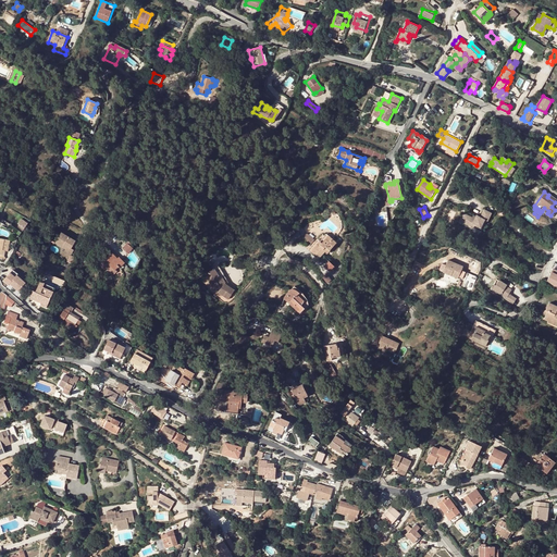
[(485,219),(487,220),(491,212),(484,208),(480,217),(477,214),(475,215),(474,218),(472,217),(463,213),(460,220),(472,226),(472,225),(473,223),(479,225),(481,227),(485,219)]
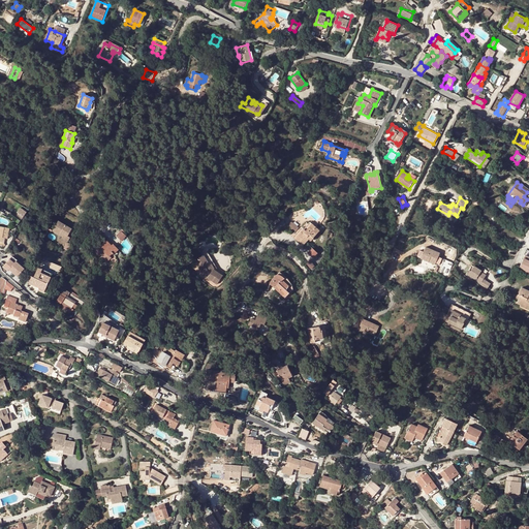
[(22,220),(26,211),(19,207),(17,212),(21,214),(18,218),(22,220)]
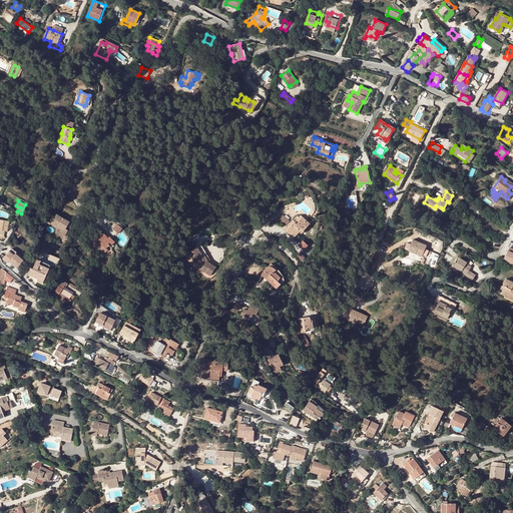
[(63,226),(66,228),(70,221),(57,214),(51,223),(61,229),(63,226)]
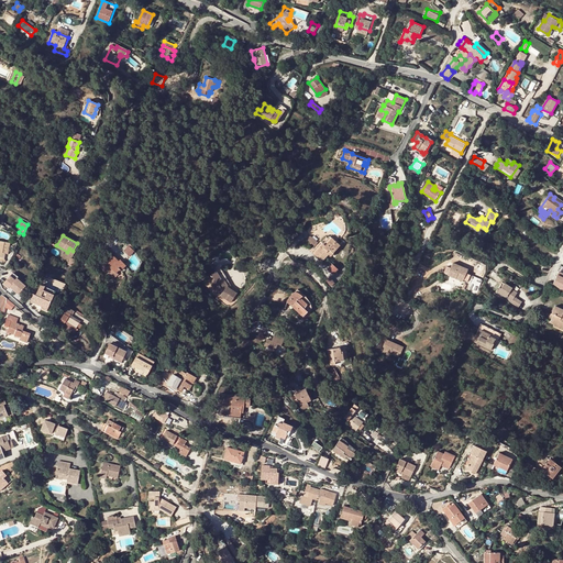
[(318,242),(311,235),(308,239),(316,245),(318,242)]
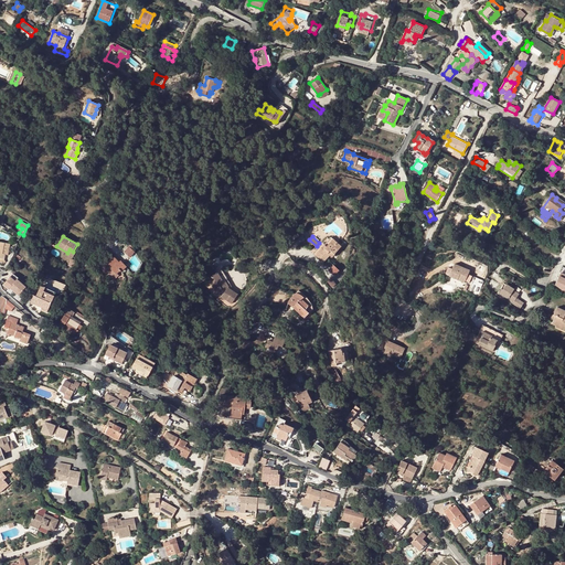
[(331,237),(316,254),(323,262),(330,255),(332,257),(342,246),(331,237)]
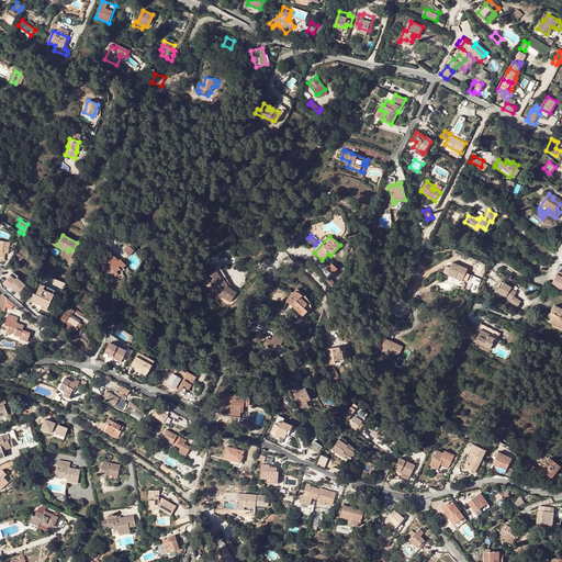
[(133,247),(131,244),(124,251),(130,256),(135,250),(132,248),(133,247)]
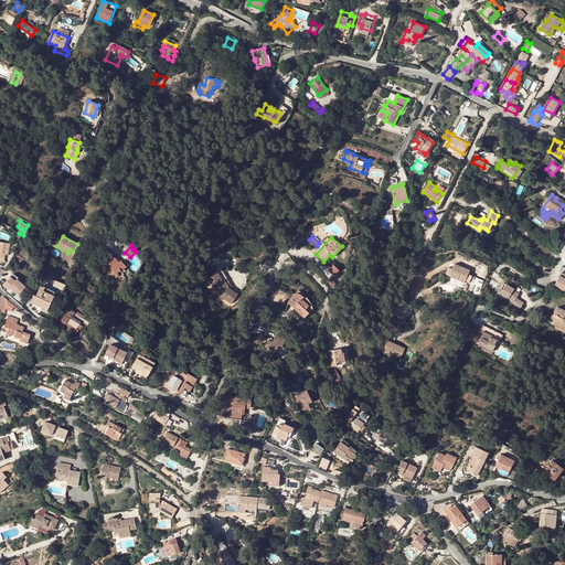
[(121,262),(115,255),(105,265),(110,270),(109,272),(113,276),(115,274),(116,275),(126,266),(121,262)]
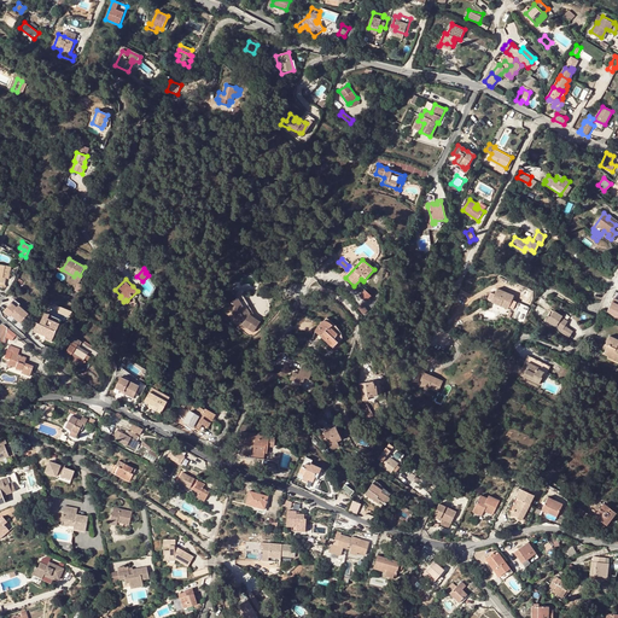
[(508,309),(514,296),(496,289),(491,302),(508,309)]
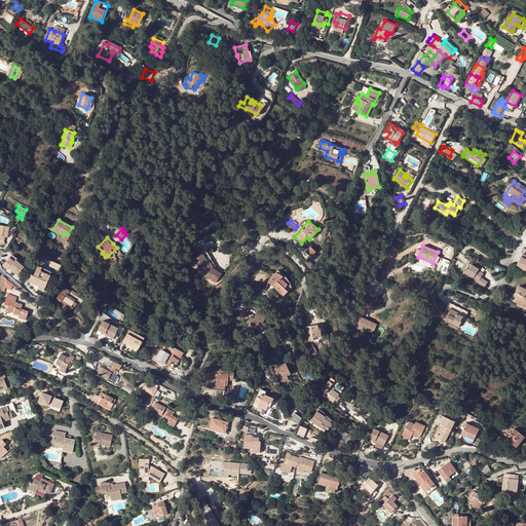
[(198,253),(199,254),(200,254),(201,256),(210,269),(210,268),(214,270),(215,269),(215,268),(211,262),(203,250),(198,253)]
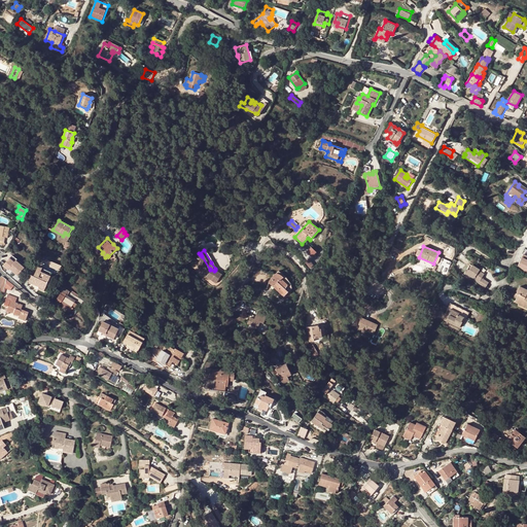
[(526,254),(523,253),(518,265),(526,272),(526,254)]
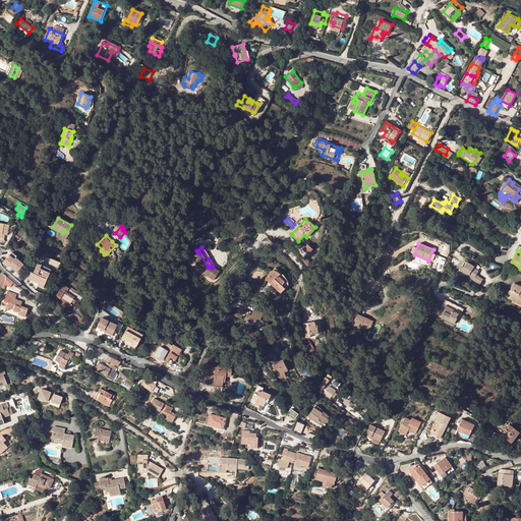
[(199,269),(200,271),(203,270),(205,272),(206,270),(208,267),(199,253),(198,251),(197,251),(192,254),(194,258),(191,261),(197,270),(199,269)]
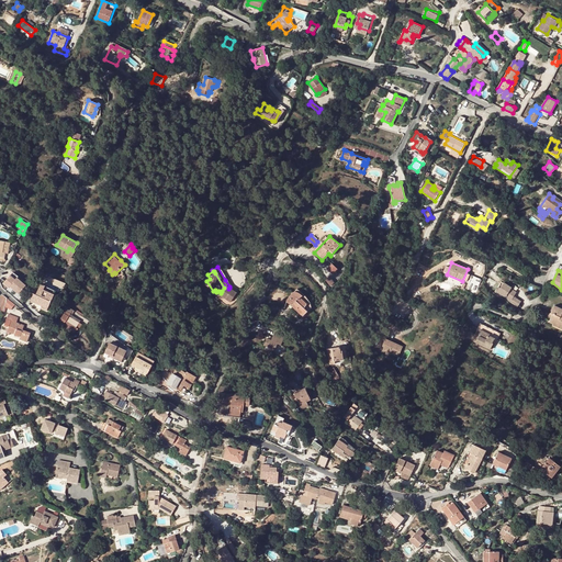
[(14,279),(10,274),(3,283),(9,288),(10,287),(12,288),(19,293),(25,285),(17,277),(14,279)]
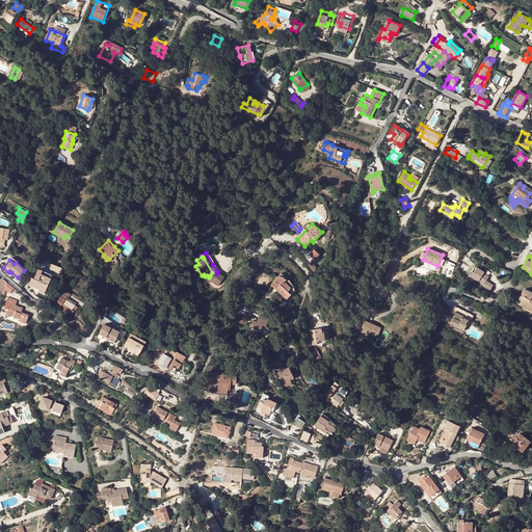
[(48,262),(46,268),(59,273),(61,267),(48,262)]
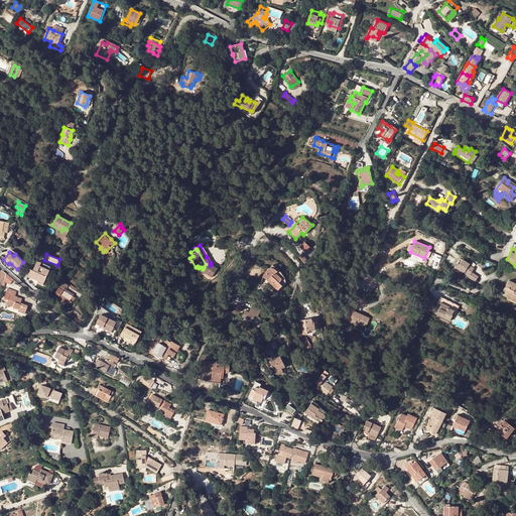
[(51,267),(37,261),(36,264),(49,270),(51,267)]
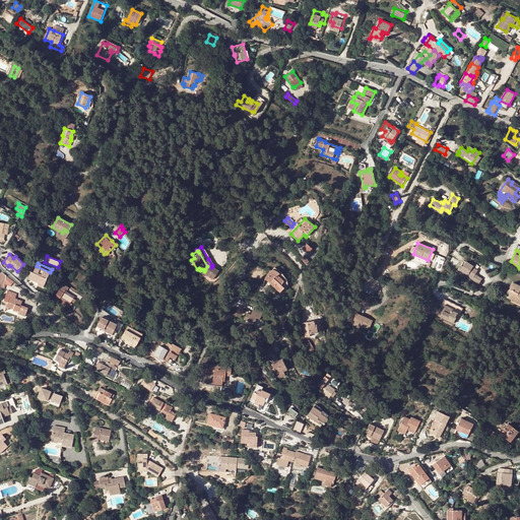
[(467,263),(461,271),(474,279),(473,280),(480,284),(482,280),(476,276),(478,272),(473,268),(474,267),(467,263)]
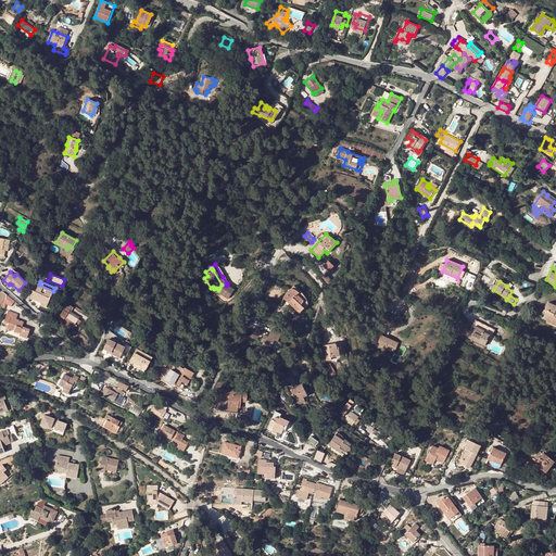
[(525,281),(521,288),(529,291),(532,285),(525,281)]
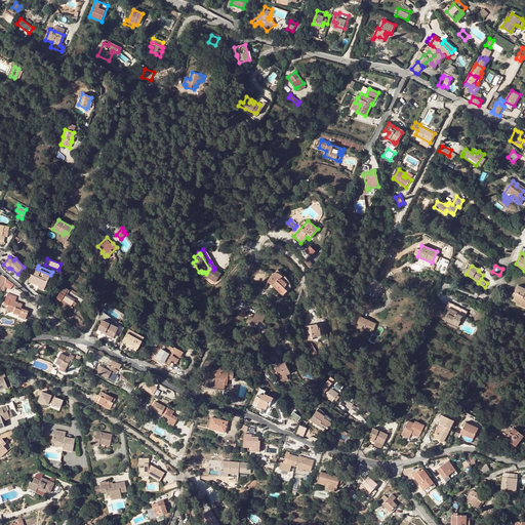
[(219,274),(213,270),(209,268),(209,269),(207,272),(206,274),(204,276),(206,278),(212,281),(213,282),(219,274)]
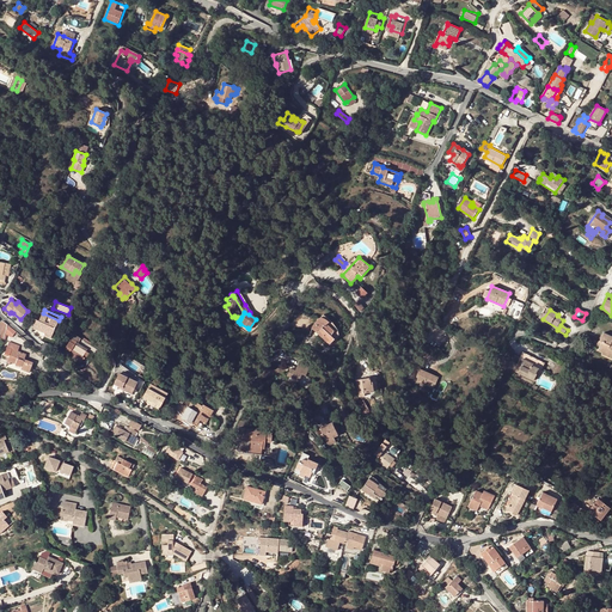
[(51,338),(59,320),(43,313),(40,322),(36,319),(32,326),(46,334),(46,335),(51,338)]
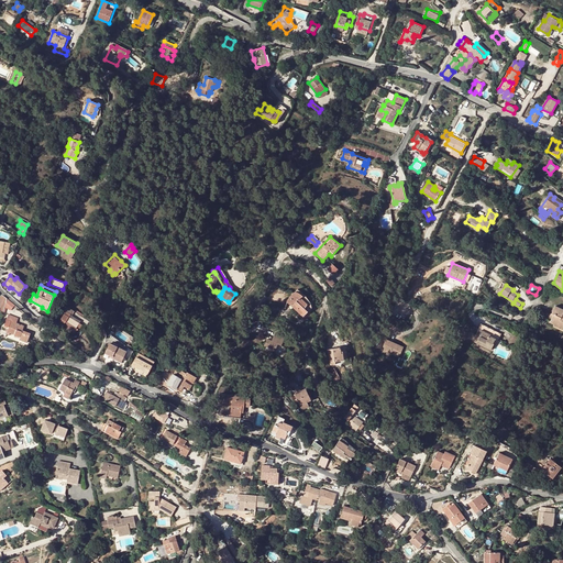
[(294,293),(287,301),(288,302),(304,317),(308,311),(309,312),(310,311),(311,309),(311,308),(311,306),(311,304),(310,302),(306,297),(305,296),(299,291),(298,290),(295,293),(294,293)]
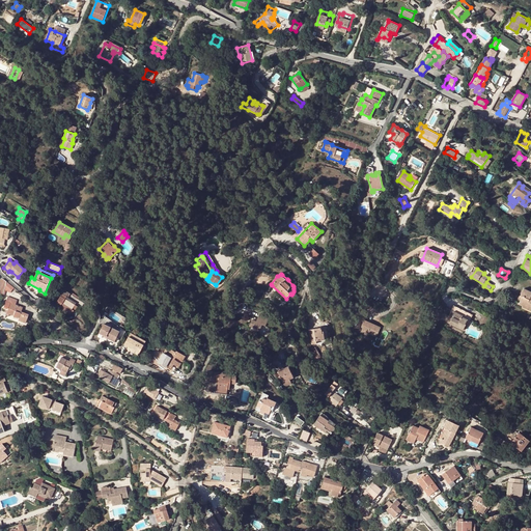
[(15,288),(6,281),(5,288),(10,292),(15,288)]
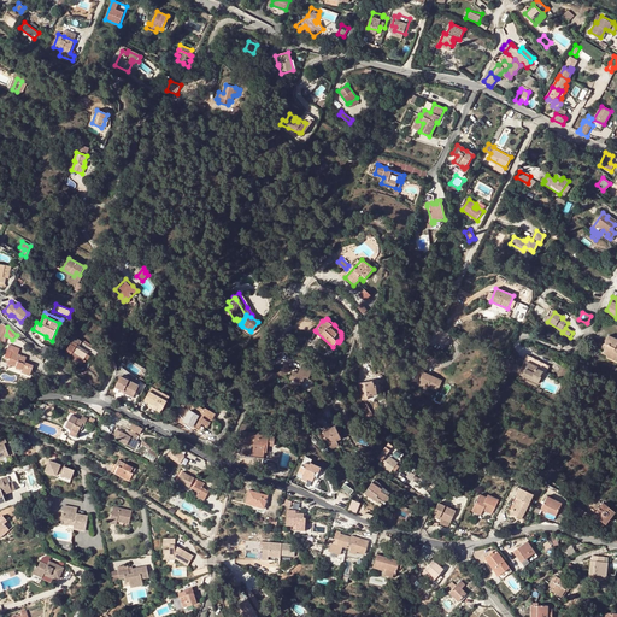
[(83,352),(80,350),(76,347),(80,340),(72,335),(70,339),(72,341),(65,353),(83,365),(87,362),(84,359),(88,354),(83,352)]
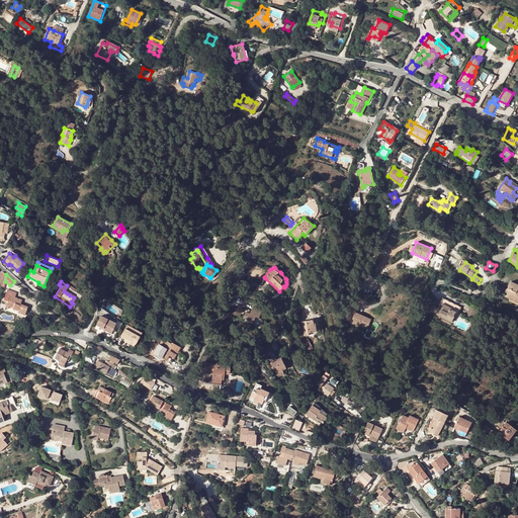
[(517,303),(517,284),(511,281),(508,288),(509,289),(508,292),(506,296),(510,298),(509,299),(517,304),(517,303)]
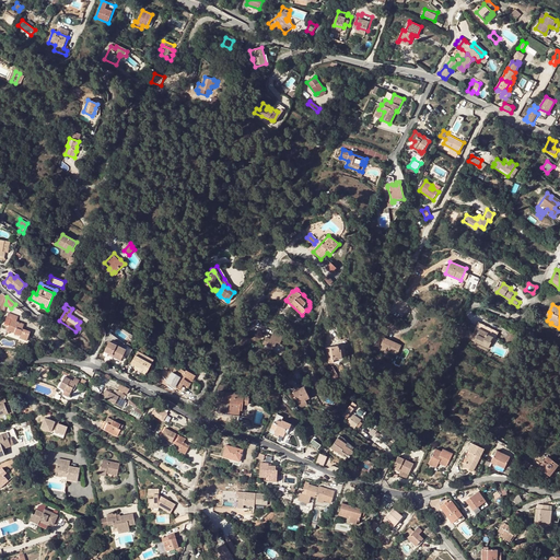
[(19,316),(9,313),(7,318),(11,319),(7,330),(20,335),(19,338),(27,340),(31,331),(22,328),(24,324),(16,322),(19,316)]
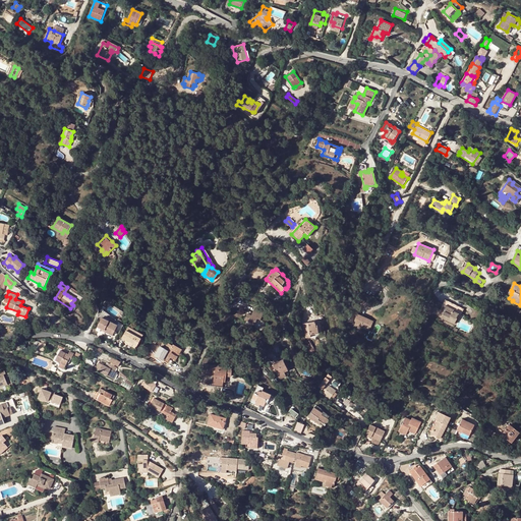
[(443,310),(444,311),(441,317),(455,324),(456,322),(457,319),(456,319),(459,313),(454,311),(454,310),(445,306),(443,310)]
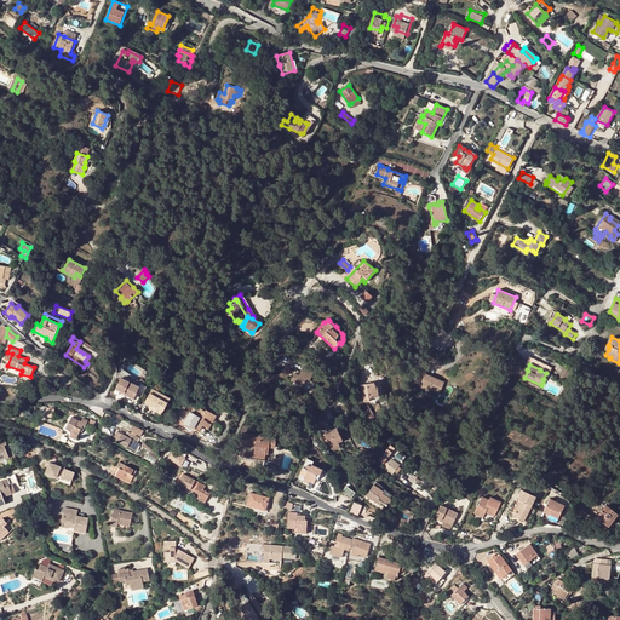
[(294,372),(292,380),(304,385),(308,378),(311,379),(315,372),(303,366),(299,374),(294,372)]
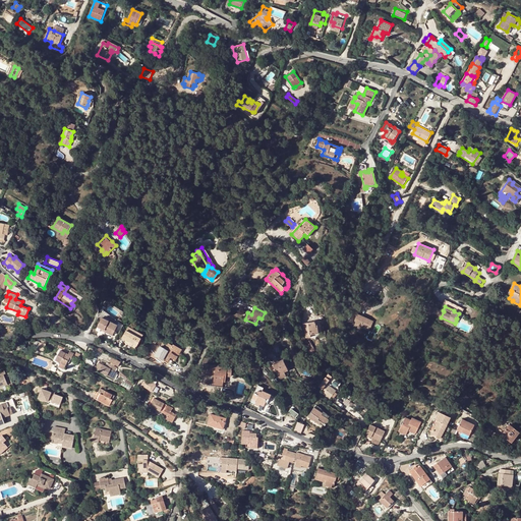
[(380,314),(362,309),(360,319),(377,324),(380,314)]
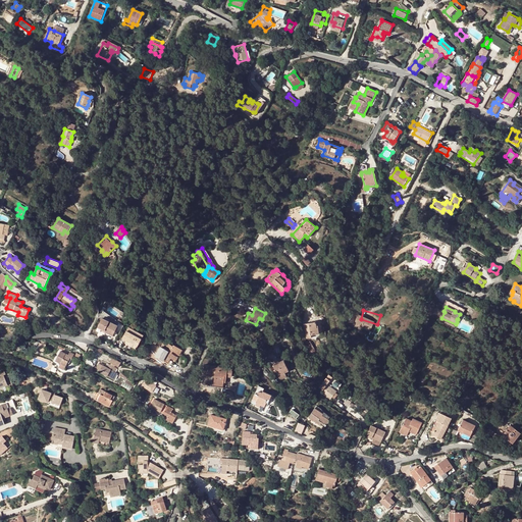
[(106,319),(117,325),(119,322),(108,315),(106,319)]
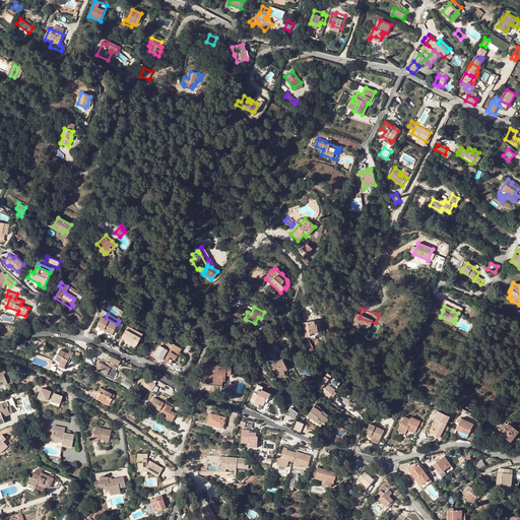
[(104,329),(104,331),(113,335),(117,325),(102,317),(96,326),(104,329)]
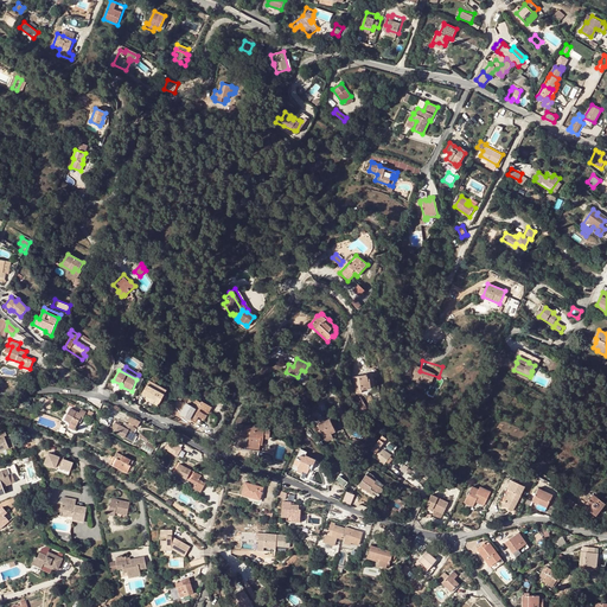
[(368,383),(368,379),(368,375),(355,377),(357,394),(363,393),(362,390),(371,389),(370,382),(368,383)]
